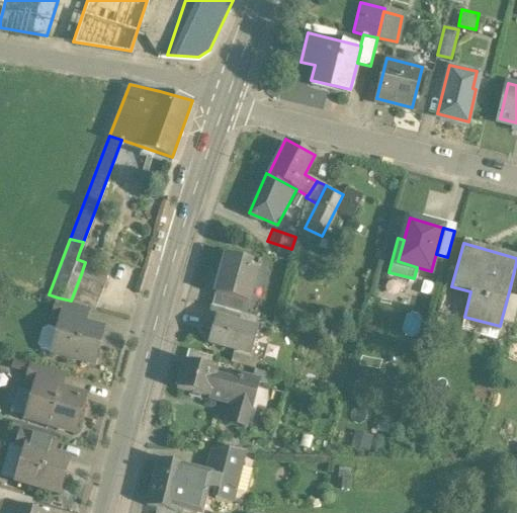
[(261,262),(226,252),(214,291),(249,301),(258,266),(260,266),(261,262)]
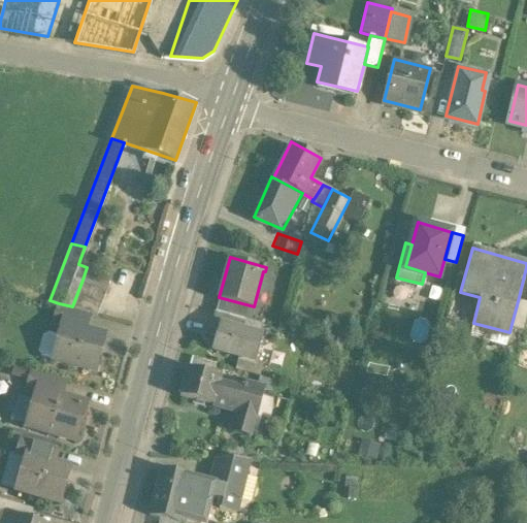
[(87,267),(83,280),(85,281),(106,290),(116,269),(80,258),(78,264),(87,267)]
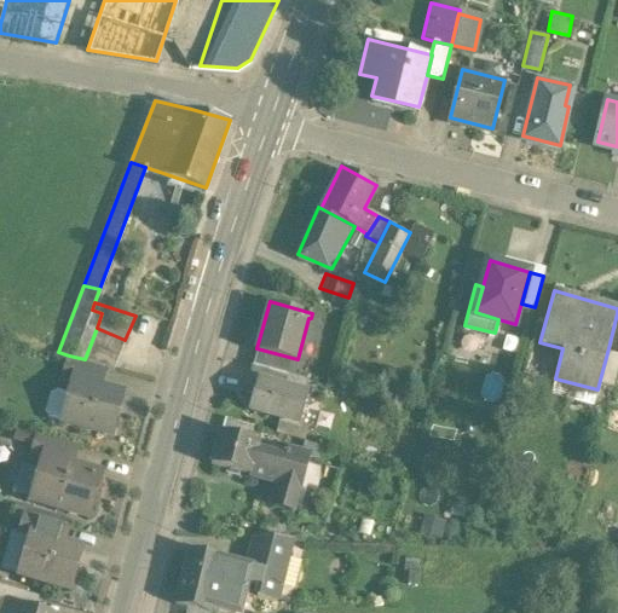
[(125,340),(99,329),(87,356),(114,368),(125,340)]
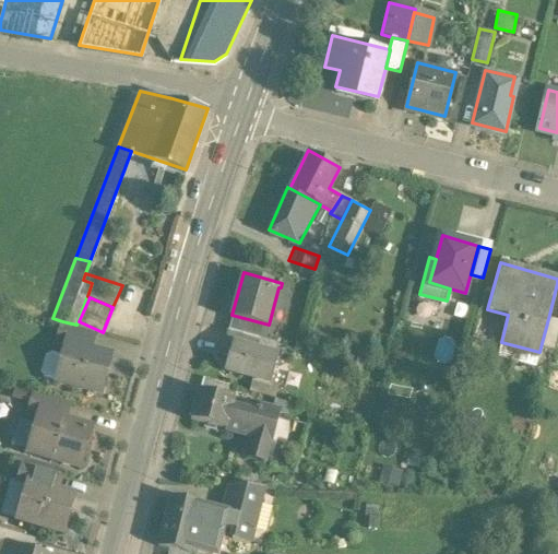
[(269,325),(232,315),(228,327),(259,336),(265,338),(269,325)]
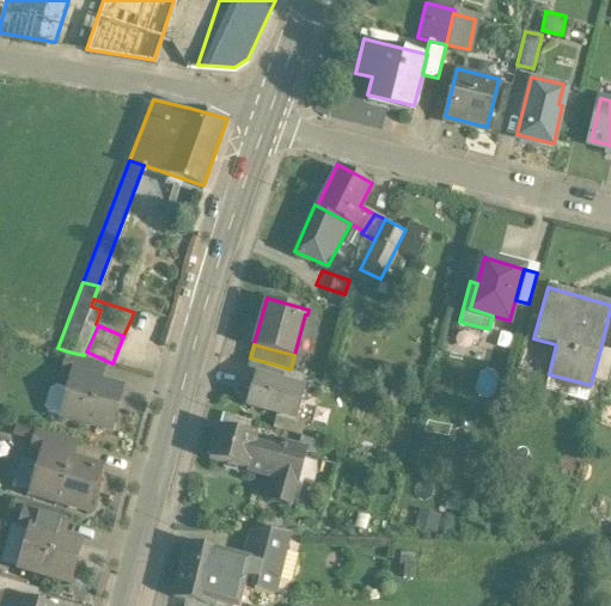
[(610,347),(602,344),(593,375),(606,379),(610,363),(610,347)]
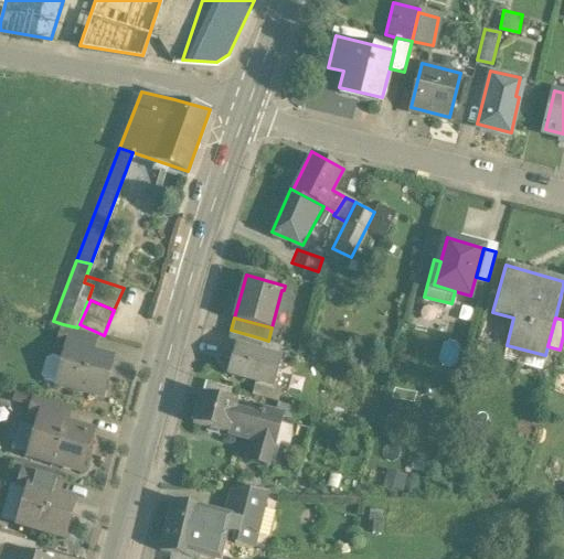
[(77,328),(63,324),(59,343),(66,345),(66,344),(91,350),(95,333),(77,328)]
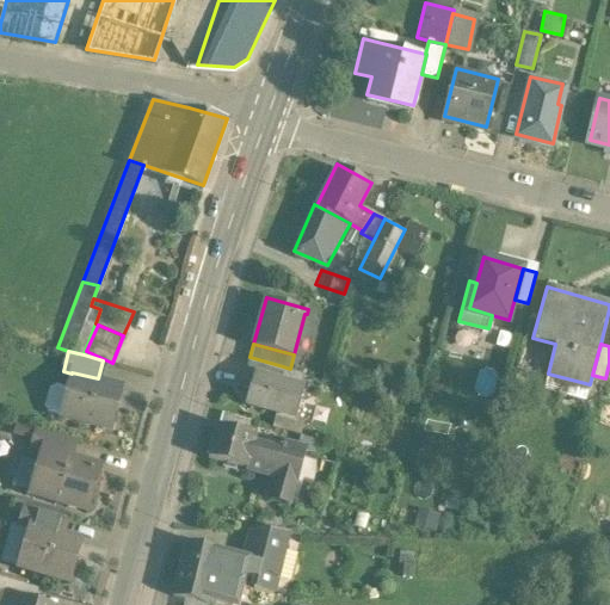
[(283,366),(250,357),(246,371),(279,381),(283,366)]
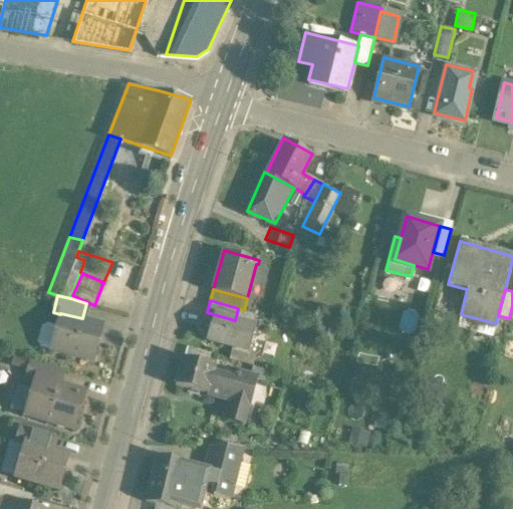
[(235,320),(207,312),(204,324),(211,326),(208,337),(249,348),(255,325),(235,320)]
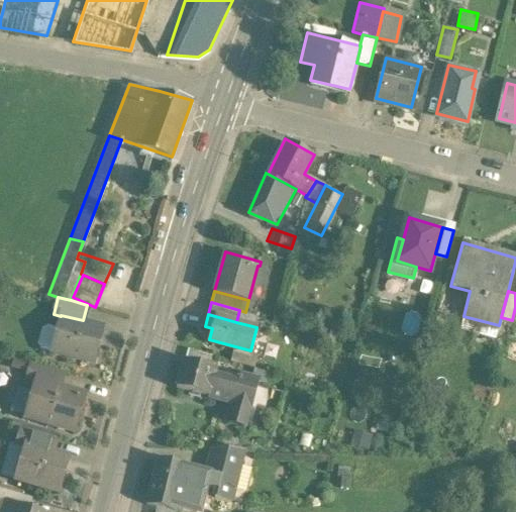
[(83,320),(61,315),(61,316),(58,325),(52,349),(93,361),(103,325),(83,320)]
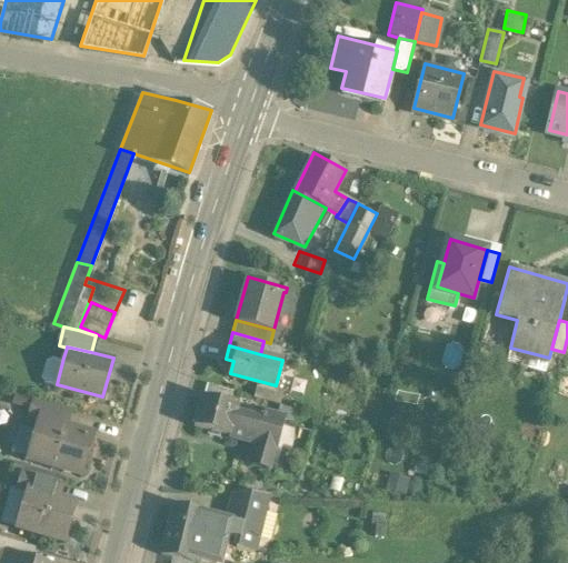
[(52,355),(47,359),(42,375),(46,382),(57,384),(63,358),(52,355)]
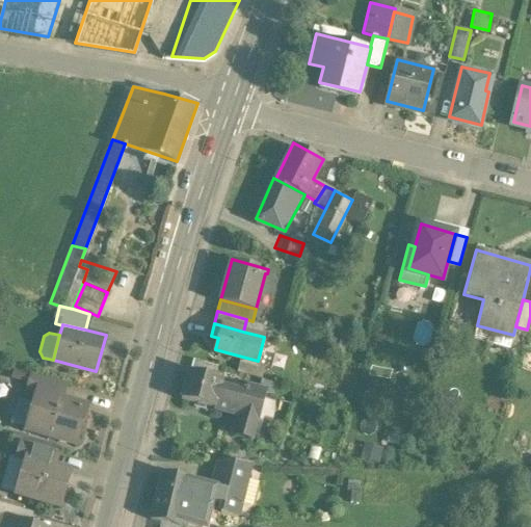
[(530,342),(524,341),(520,359),(530,362),(530,342)]
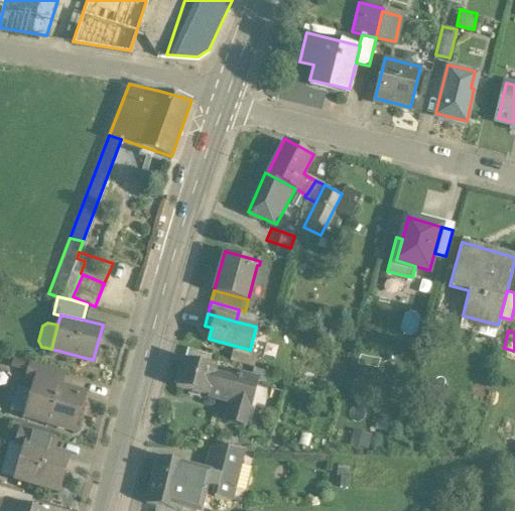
[(213,353),(188,346),(184,358),(209,364),(213,353)]
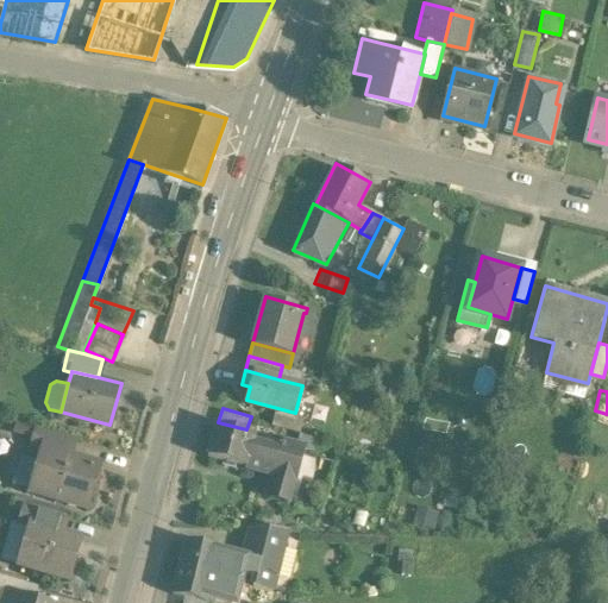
[(218,422),(217,422),(208,454),(246,464),(246,465),(275,472),(276,472),(279,473),(286,447),(282,446),(254,438),(255,432),(246,429),(218,422)]
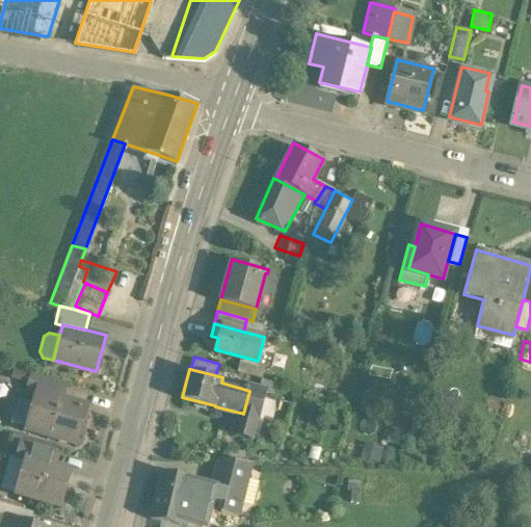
[(67,380),(33,371),(28,389),(37,392),(37,390),(62,397),(67,380)]
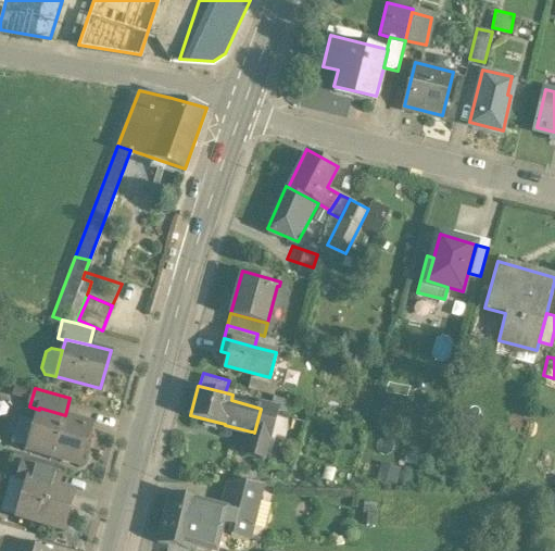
[(276,408),(260,403),(260,405),(257,405),(257,408),(261,409),(254,433),(252,431),(251,431),(246,451),(263,455),(276,408)]
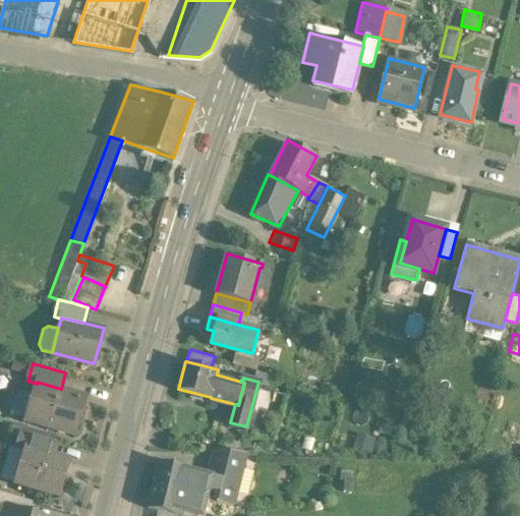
[(61,389),(37,382),(37,384),(26,418),(74,433),(85,396),(61,389)]
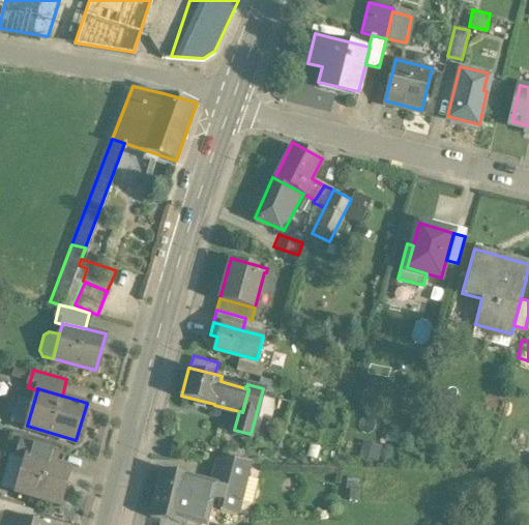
[(58,447),(22,437),(17,455),(27,457),(27,456),(54,464),(54,463),(58,447)]
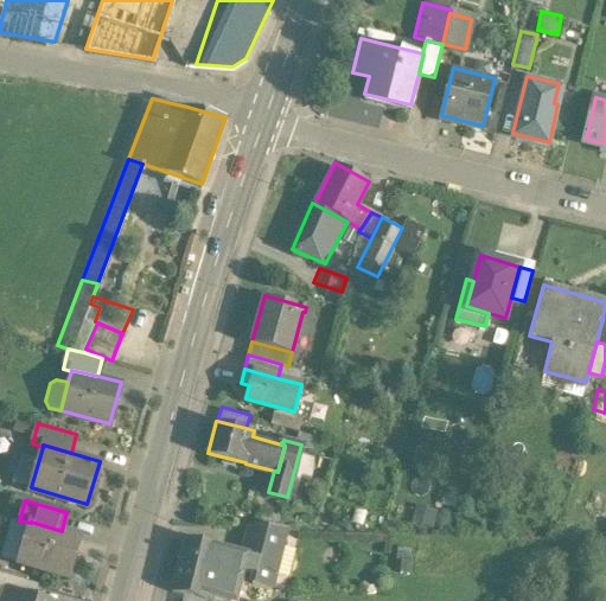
[(281,513),(261,510),(259,524),(279,525),(280,515),(281,513)]
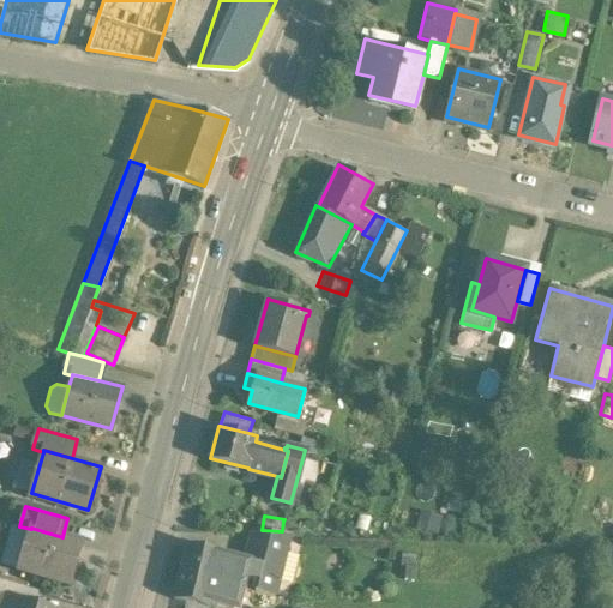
[(62,537),(31,528),(31,529),(20,566),(68,581),(79,542),(62,536),(62,537)]
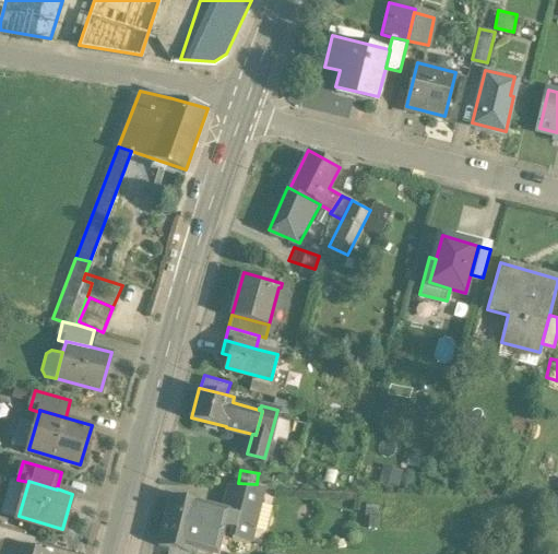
[(238,483),(229,483),(229,485),(223,508),(228,509),(225,525),(235,527),(233,535),(250,540),(264,484),(257,484),(238,483)]
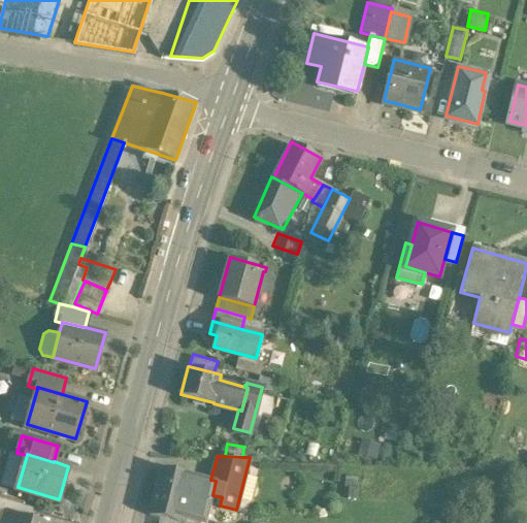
[(210,480),(160,465),(152,503),(150,513),(180,521),(182,517),(201,522),(206,503),(204,503),(206,493),(212,495),(216,481),(210,480)]
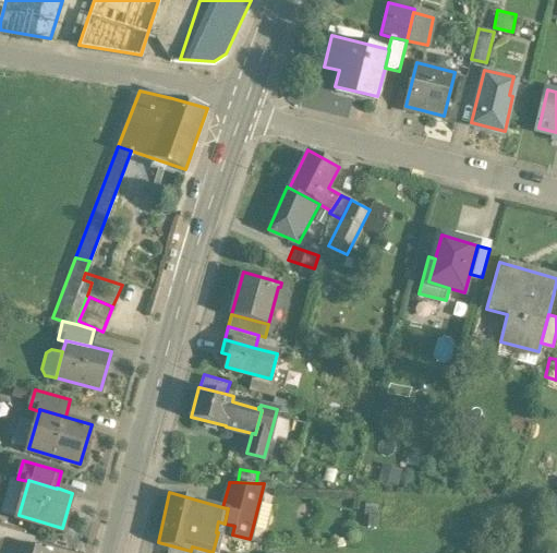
[(377,513),(368,512),(368,525),(376,525),(377,513)]
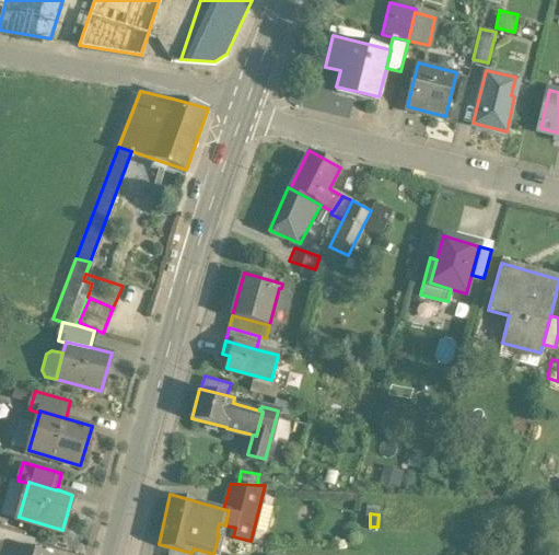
[(35,538),(0,527),(0,548),(12,553),(14,545),(32,551),(35,538)]
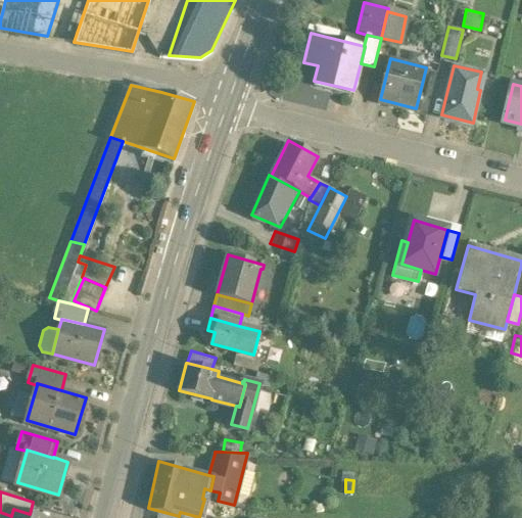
[(43,517),(30,514),(13,509),(11,516),(10,517),(43,517)]
